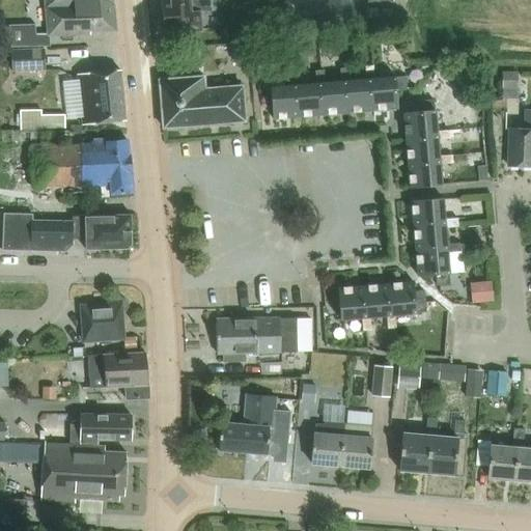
[(115,31),(112,0),(45,0),(49,35),(90,34),(90,31),(113,30),(113,31),(115,31)]
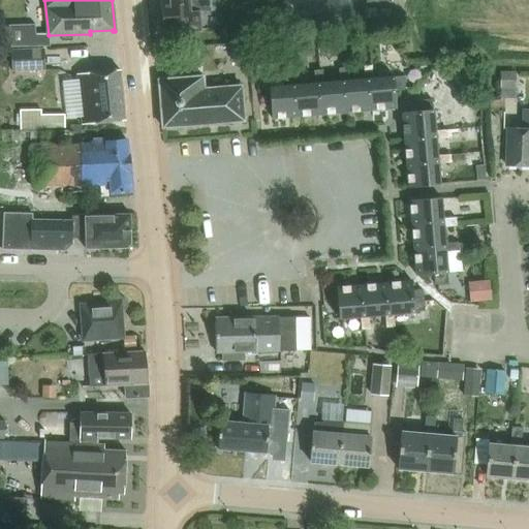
[(198,12),(211,11),(210,0),(170,0),(170,1),(162,2),(164,25),(161,27),(162,32),(165,36),(170,35),(173,32),(200,30),(198,12)]
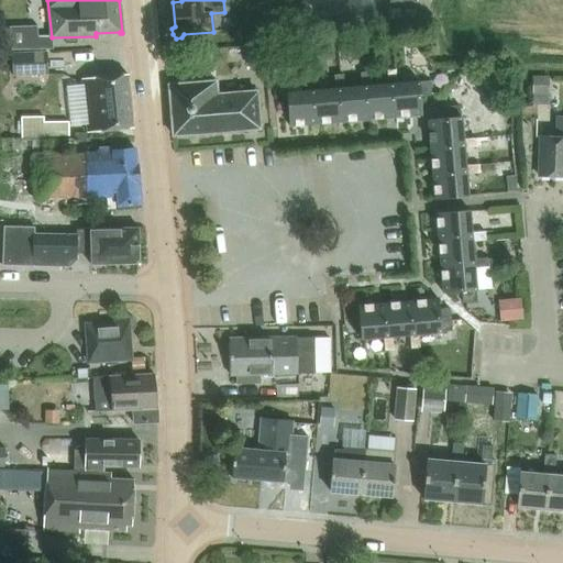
[(349,0),(350,4),(319,7),(321,31),(374,26),(372,0),(349,0)]
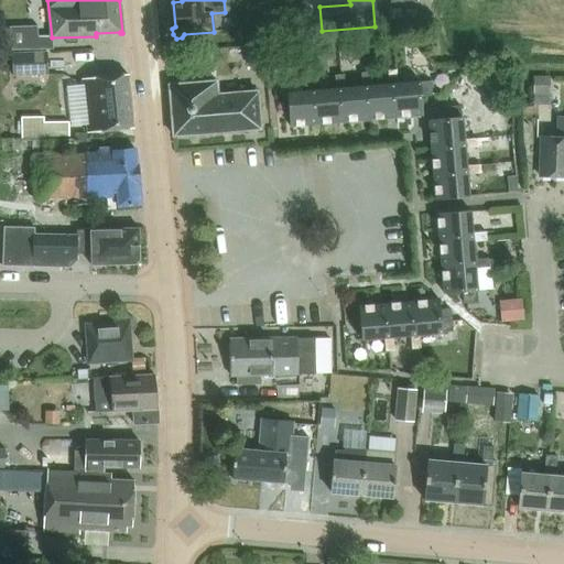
[(11,51),(19,51),(43,50),(43,36),(38,36),(38,26),(10,28),(11,51)]
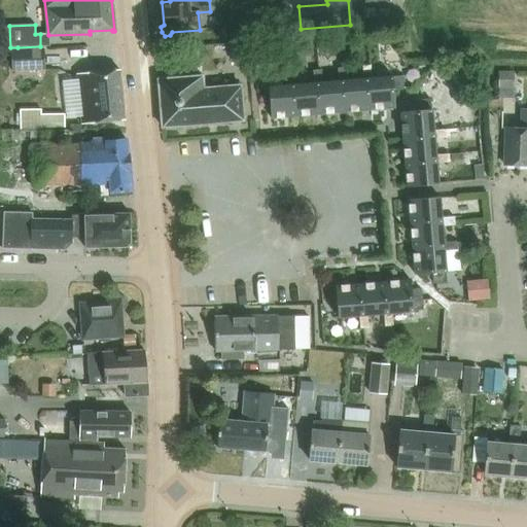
[(247,44),(231,45),(232,60),(248,59),(247,44)]
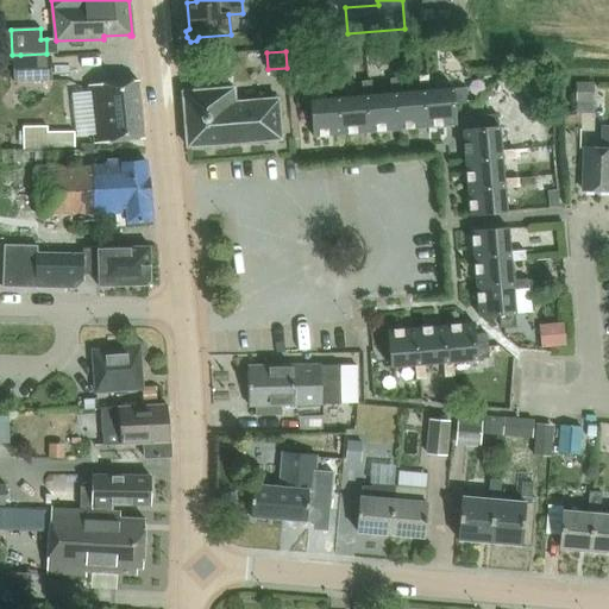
[(13,57),(13,82),(51,81),(51,56),(13,57)]
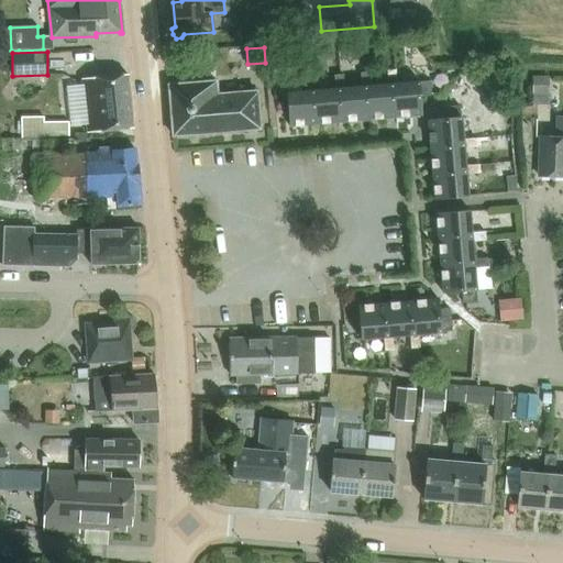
[(387,85),(370,86),(372,119),(398,117),(395,84),(394,70),(386,70),(387,85)]
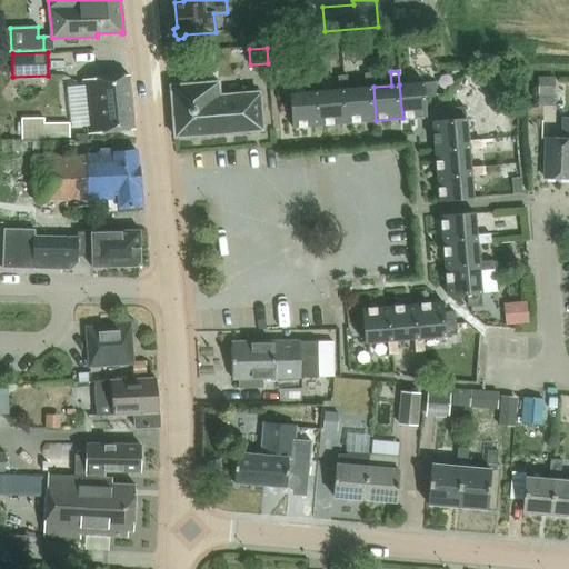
[(363,88),(347,89),(349,123),(376,120),(373,87),(372,73),(362,75),(363,88)]
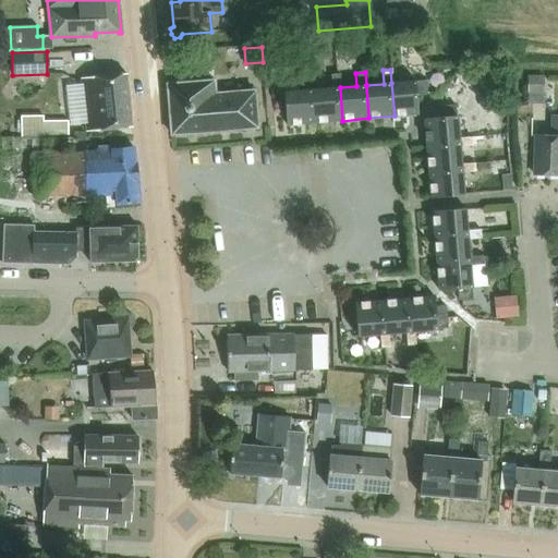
[(87,132),(132,126),(126,73),(82,79),(87,132)]
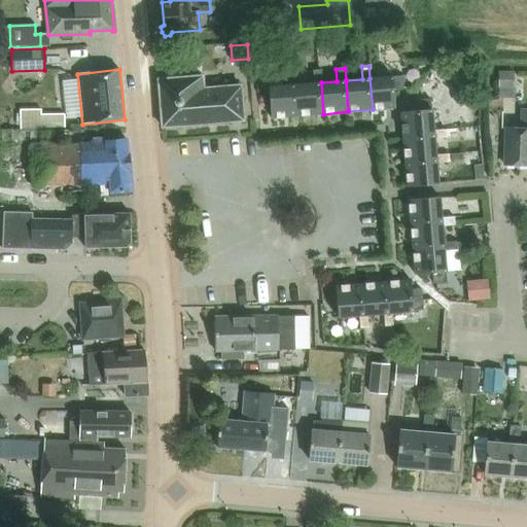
[(463,69),(451,72),(454,83),(466,80),(463,69)]
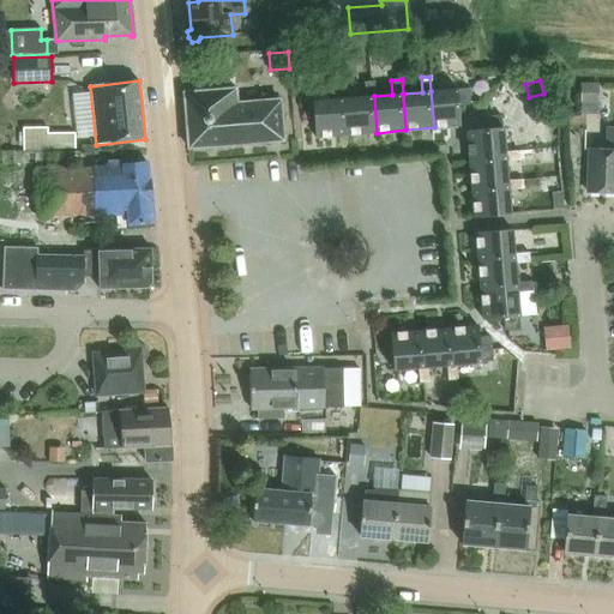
[(365,97),(345,100),(349,136),(377,133),(374,96),(372,82),(363,83),(365,97)]
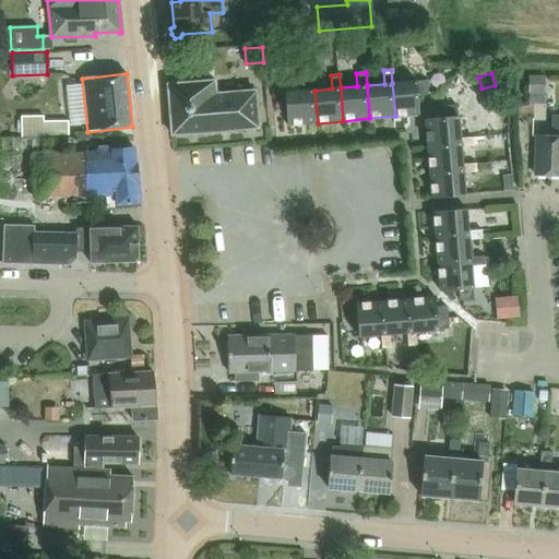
[(306,92),(283,94),(286,126),(318,123),(314,91),(313,76),(304,78),(306,92)]
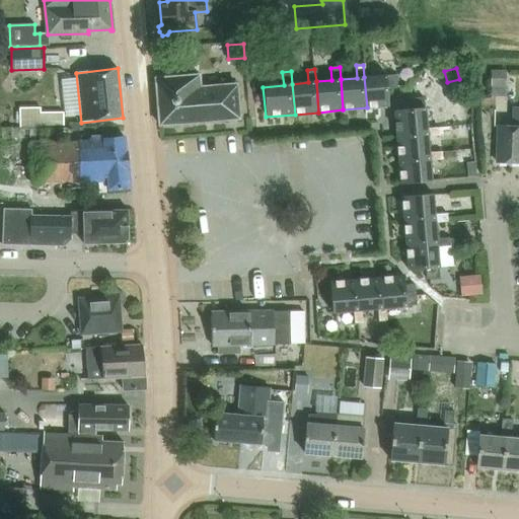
[(491,87),(505,87),(505,73),(491,73),(491,87)]
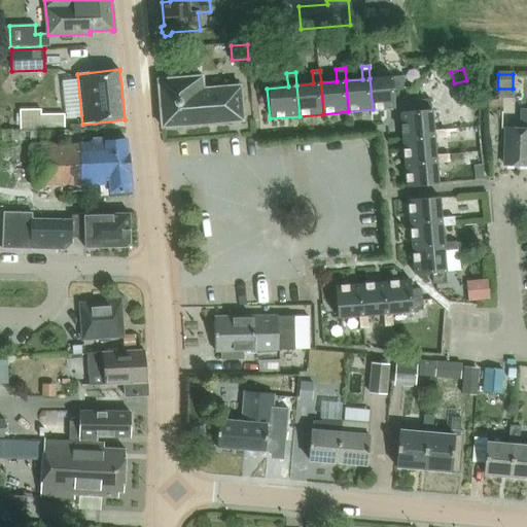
[(400,75),(370,78),(373,109),(394,108),(393,90),(402,90),(400,75)]
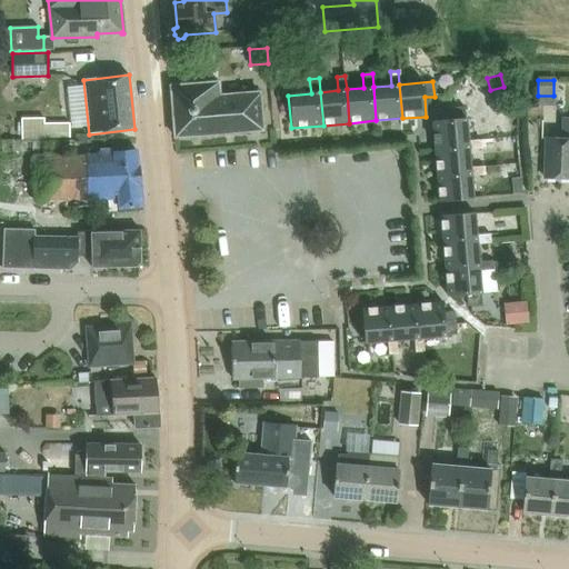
[(173,138),(261,130),(259,93),(219,97),(218,83),(170,87),(173,138)]
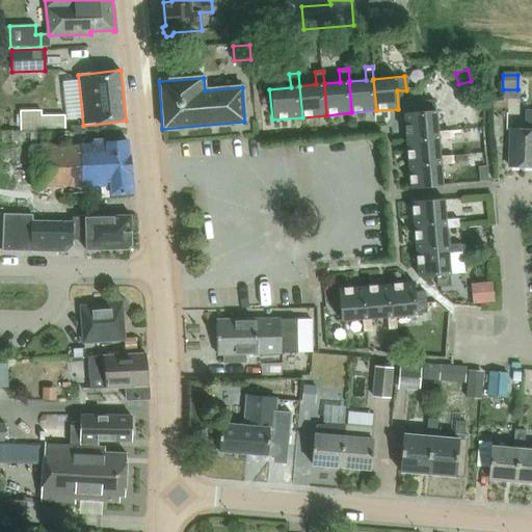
[(421,112),(403,113),(404,134),(435,131),(433,101),(420,102),(421,112)]
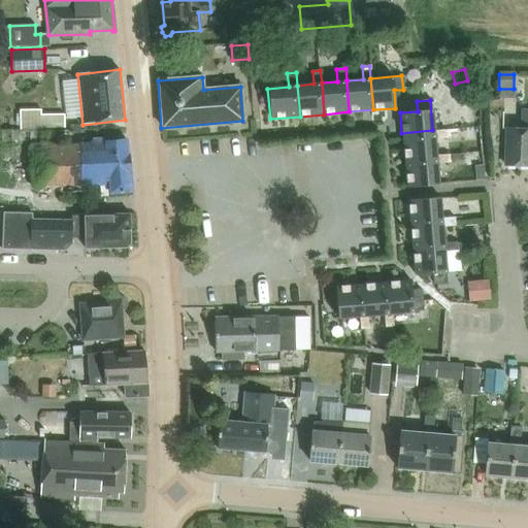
[(527,108),(520,109),(519,129),(505,128),(504,165),(527,165),(527,108)]
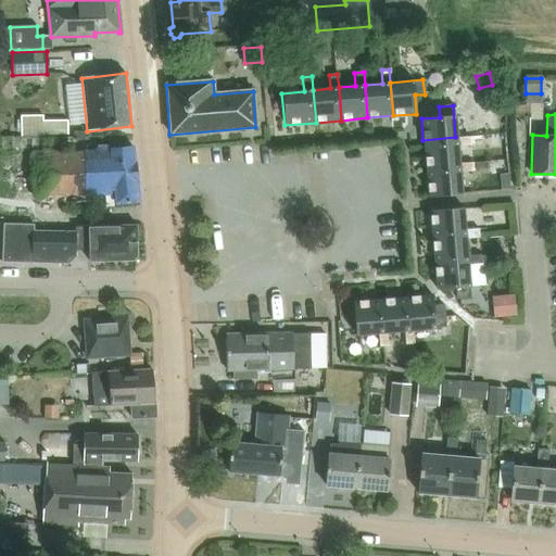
[(68,134),(68,121),(43,119),(43,134),(68,134)]
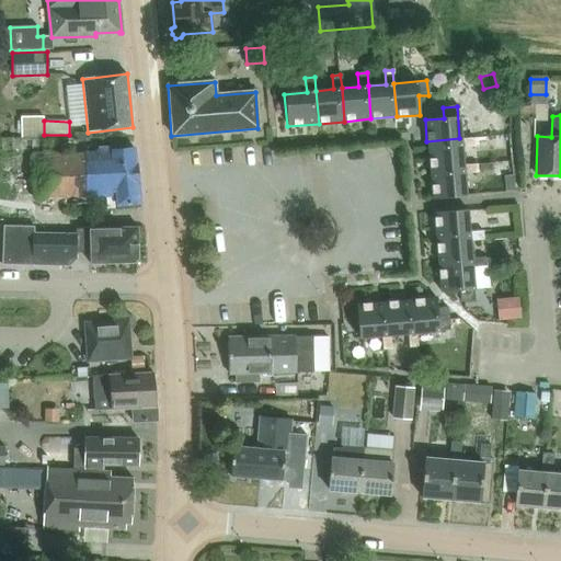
[(459,138),(426,141),(430,168),(462,164),(460,147),(473,146),(473,137),(459,138)]
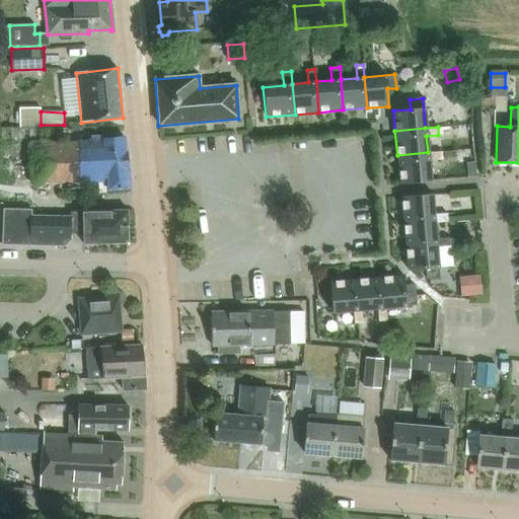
[(130,189),(126,138),(98,140),(34,144),(38,183),(61,182),(61,189),(81,188),(80,181),(107,180),(107,190),(130,189)]
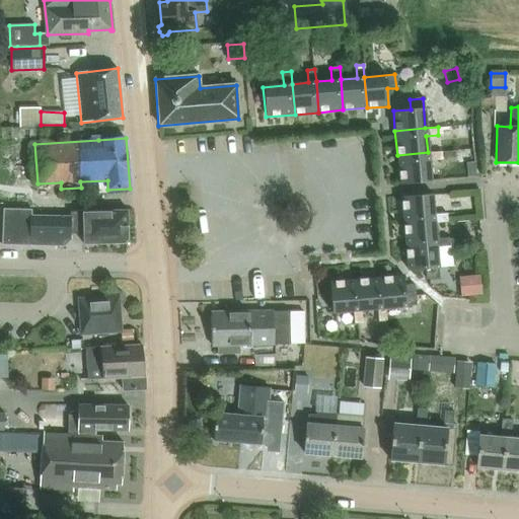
[(428,152),(397,155),(399,183),(430,181),(429,161),(441,160),(440,151),(428,152)]
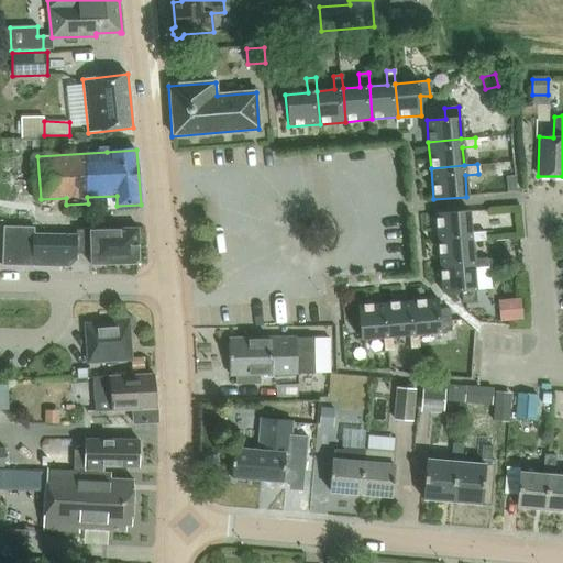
[(515,176),(506,177),(508,192),(517,192),(515,176)]
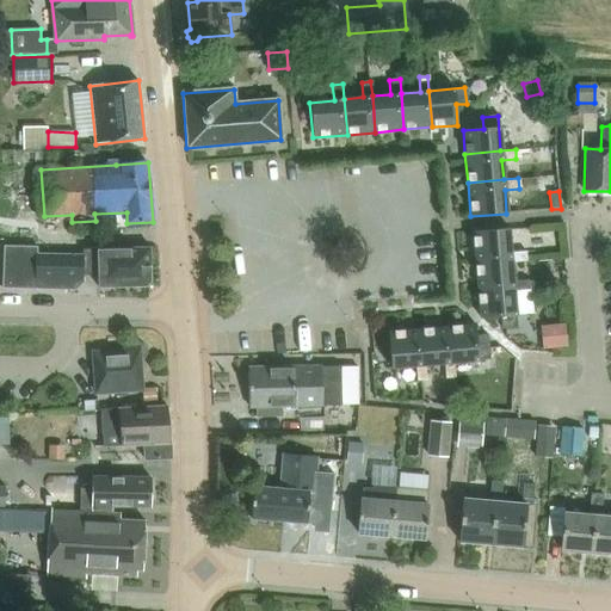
[(507,228),(473,232),(475,265),(511,261),(526,260),(525,251),(510,252),(507,228)]
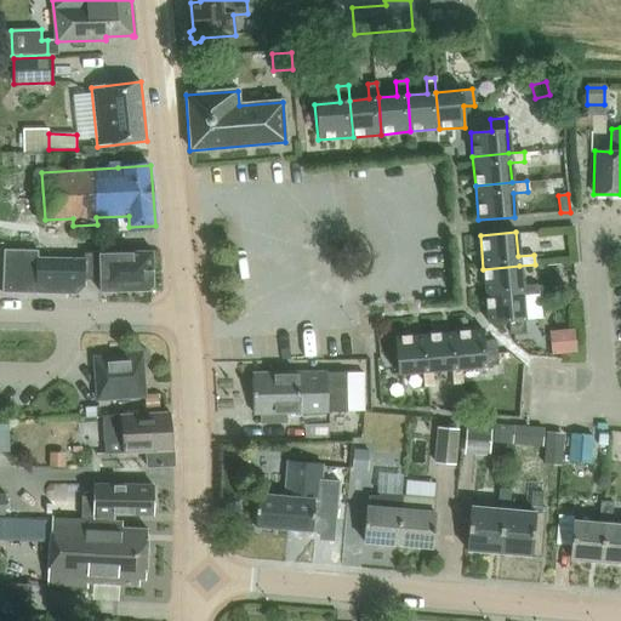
[(5,249),(3,292),(74,294),(86,284),(86,281),(85,266),(100,266),(100,291),(136,291),(136,292),(147,292),(153,285),(153,250),(142,250),(142,252),(85,252),(85,260),(39,258),(39,250),(5,249)]
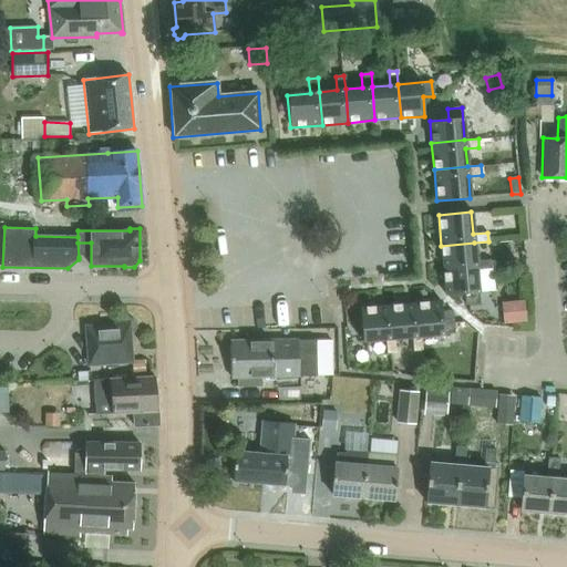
[(474,243),(441,246),(443,272),(476,269),(491,268),(490,259),(475,260),(474,243)]
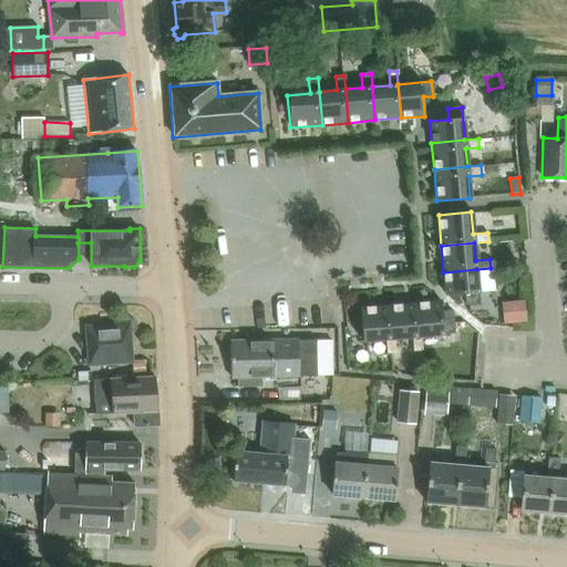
[(476,269),(443,272),(445,295),(464,292),(464,303),(480,302),(476,269)]
